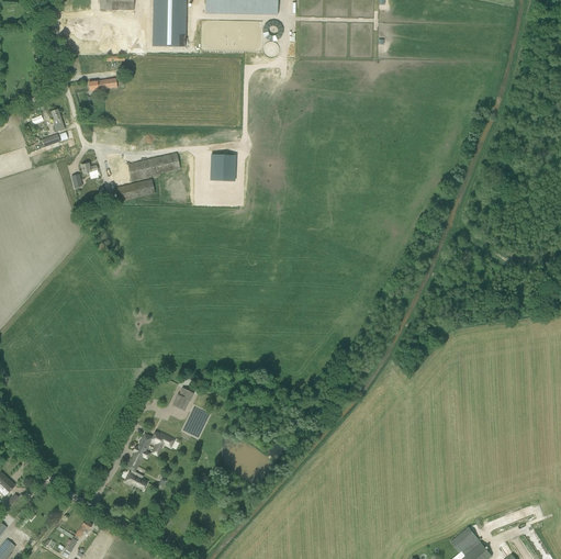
[(152,0),(152,45),(189,46),(189,0),(152,0)]
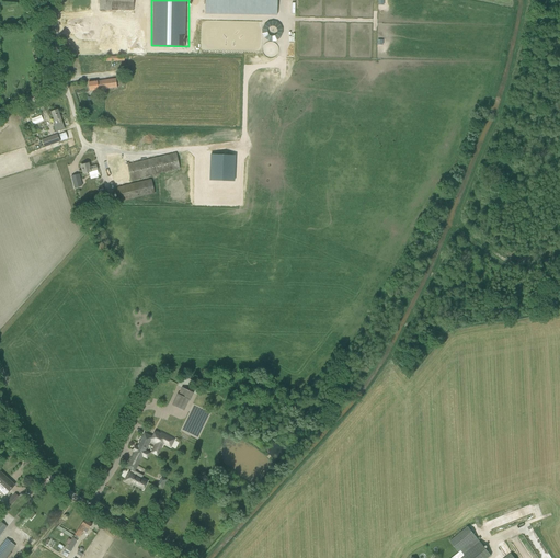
[(205,0),(205,10),(276,11),(276,0),(205,0)]
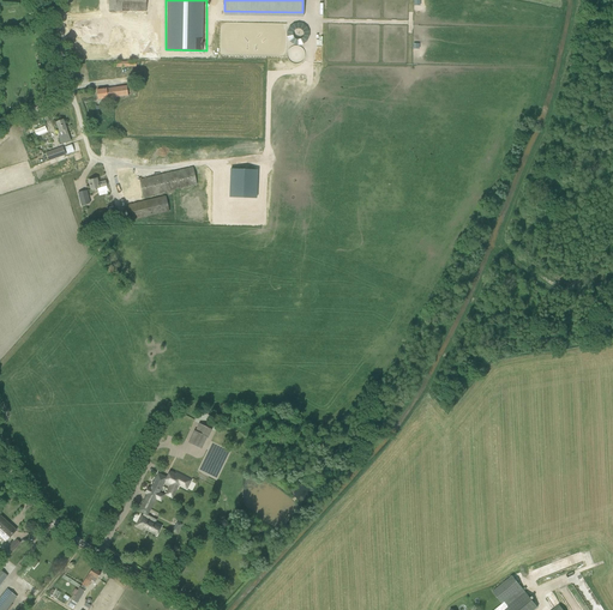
[(102,8),(72,12),(73,17),(72,18),(73,29),(84,28),(84,23),(92,22),(92,26),(109,25),(108,10),(102,11),(102,8)]
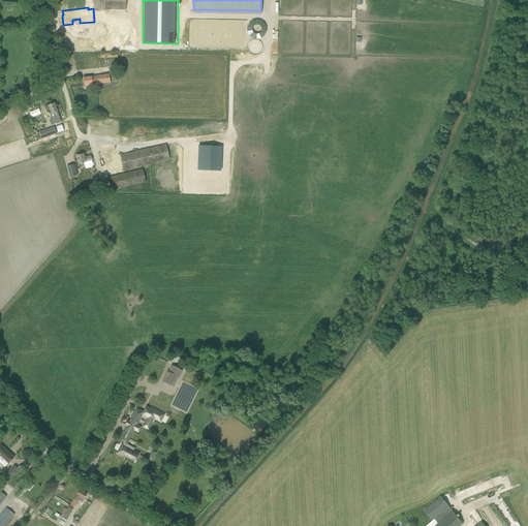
[(86,83),(91,82),(111,80),(110,71),(85,74),(86,83)]
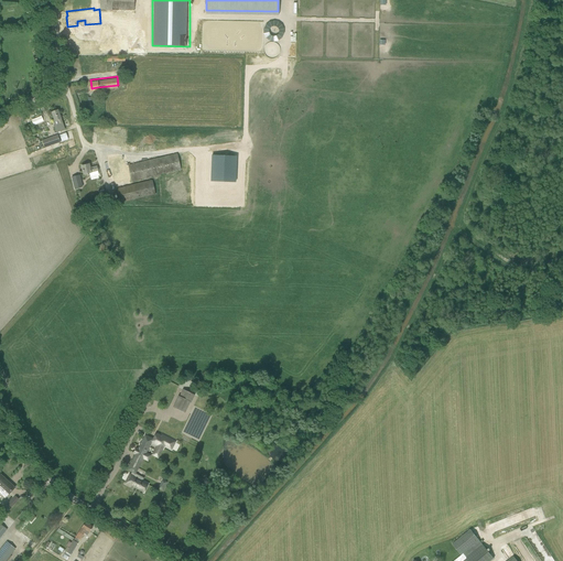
[(53,109),(55,118),(56,123),(56,125),(57,129),(66,127),(61,114),(62,114),(61,111),(61,112),(58,107),(53,109)]
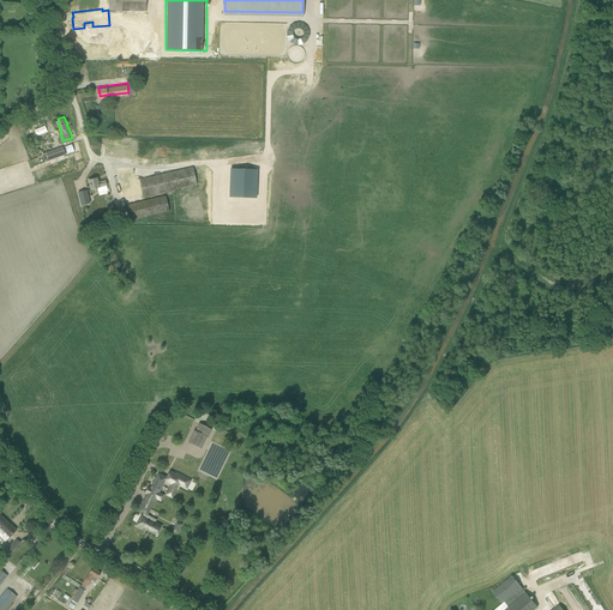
[(130,155),(130,153),(131,144),(107,142),(106,152),(130,155)]
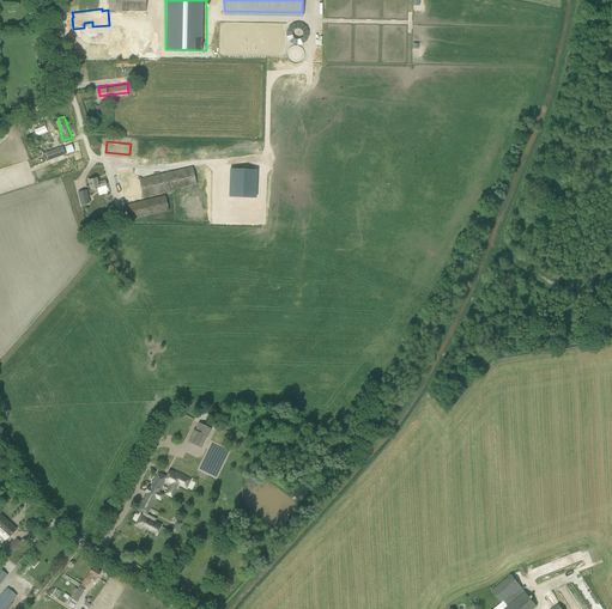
[(64,144),(58,145),(47,150),(50,157),(66,151),(64,144)]
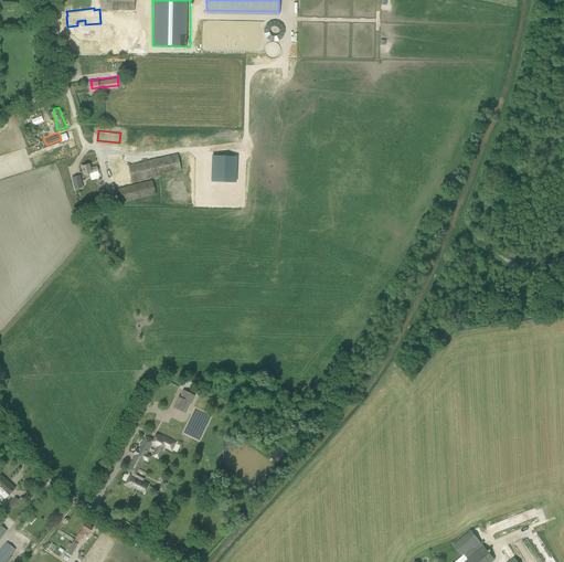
[(153,173),(158,172),(182,167),(179,151),(120,165),(121,170),(113,173),(115,178),(124,176),(123,175),(131,172),(132,179),(153,173)]
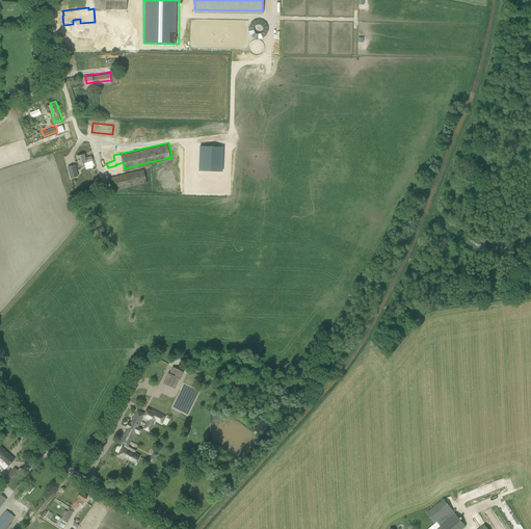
[(116,144),(108,144),(103,146),(104,155),(117,154),(116,144)]
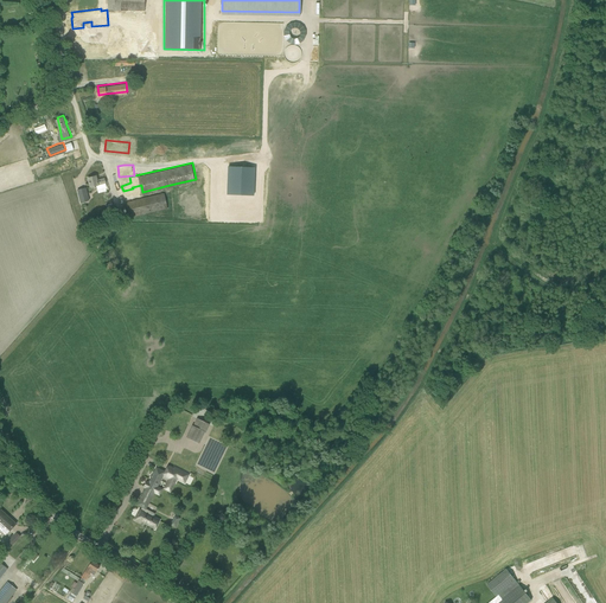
[(89,175),(90,181),(91,184),(97,183),(99,187),(107,185),(106,175),(97,178),(96,173),(89,175)]
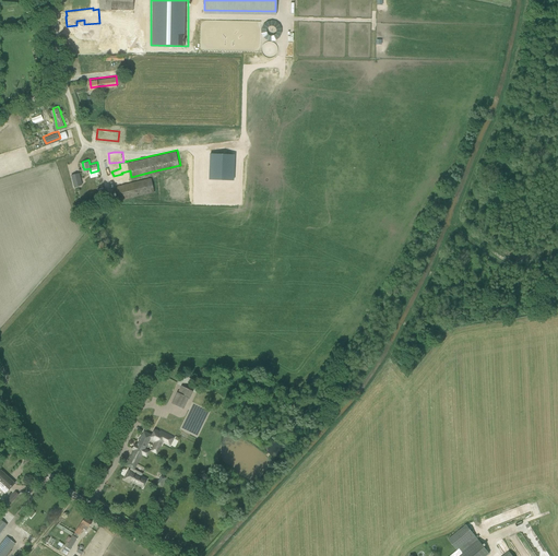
[(72,173),(73,178),(75,185),(83,182),(81,176),(80,170),(72,173)]
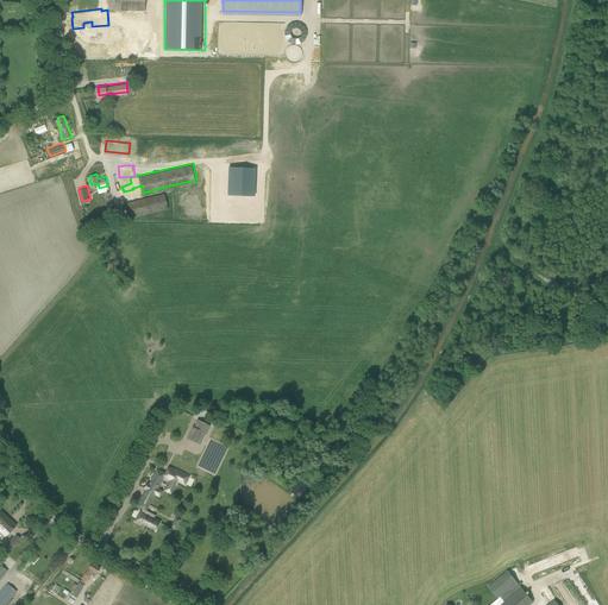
[(169,206),(168,203),(165,191),(127,200),(131,214),(169,206)]
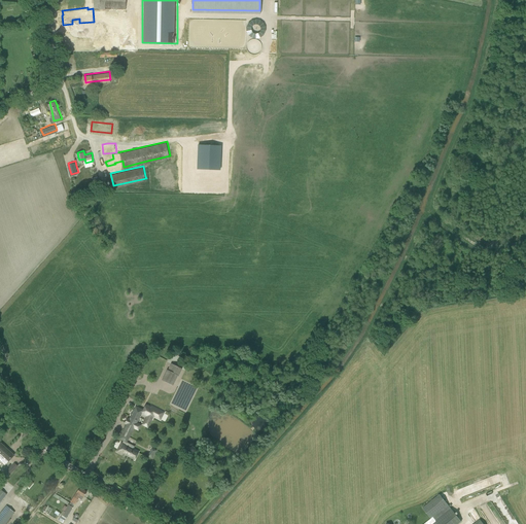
[(168,367),(164,377),(173,382),(178,372),(179,372),(182,365),(176,363),(173,370),(168,367)]
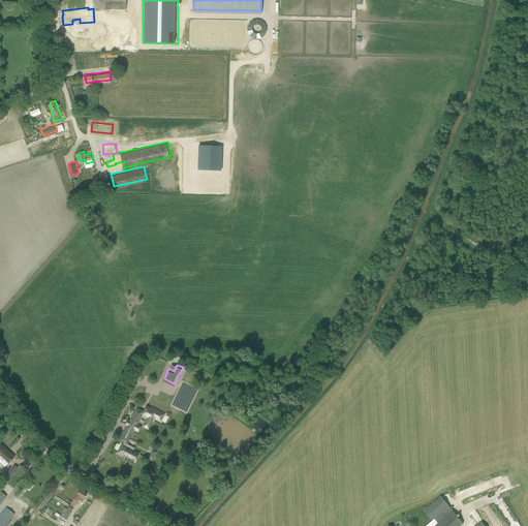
[(130,418),(128,416),(126,422),(127,423),(122,433),(120,437),(124,439),(123,442),(123,441),(118,451),(123,454),(124,453),(135,459),(140,451),(134,447),(135,446),(135,445),(127,443),(128,438),(127,437),(141,412),(148,416),(155,415),(161,419),(165,411),(153,405),(152,406),(147,403),(145,408),(136,405),(130,418)]
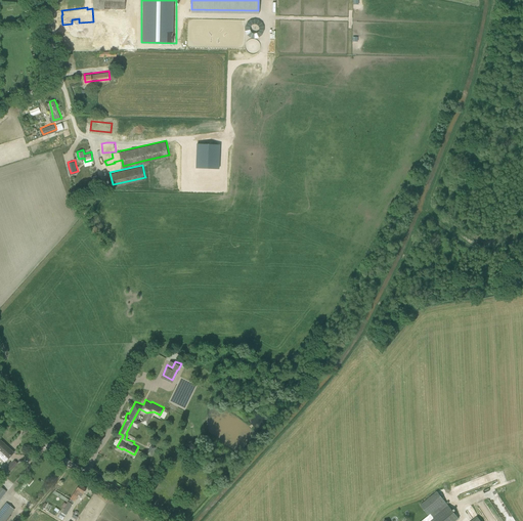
[(1,437),(0,438),(0,454),(5,460),(9,456),(8,456),(14,449),(1,437)]
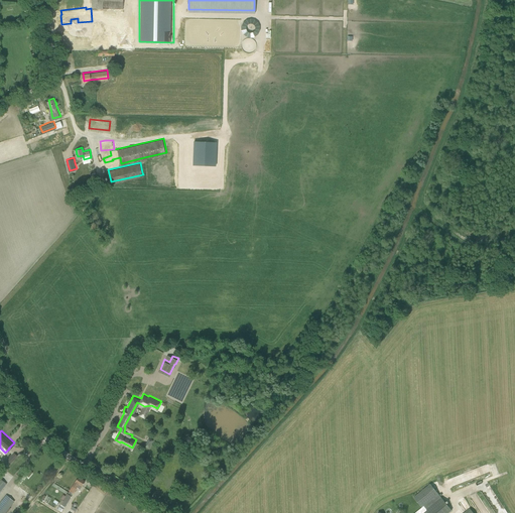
[(145,443),(150,445),(153,438),(149,436),(147,440),(146,440),(145,443)]
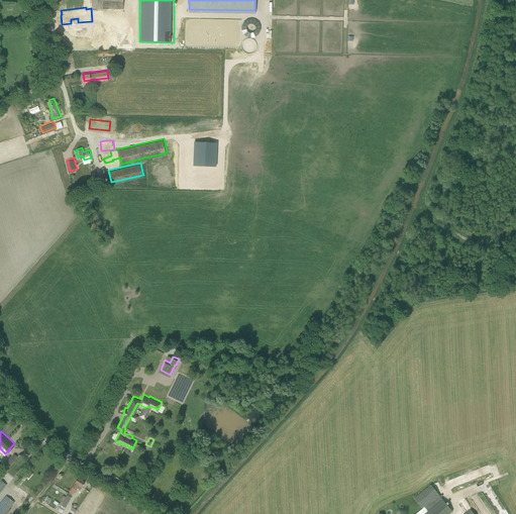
[(15,451),(8,459),(11,461),(18,454),(15,451)]
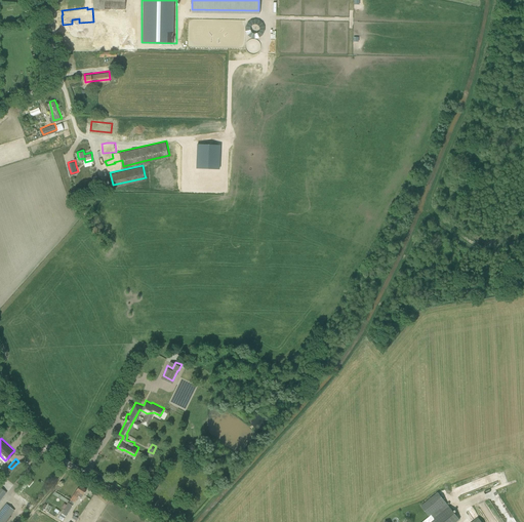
[(80,483),(77,487),(72,496),(76,499),(81,490),(84,491),(87,487),(80,483)]
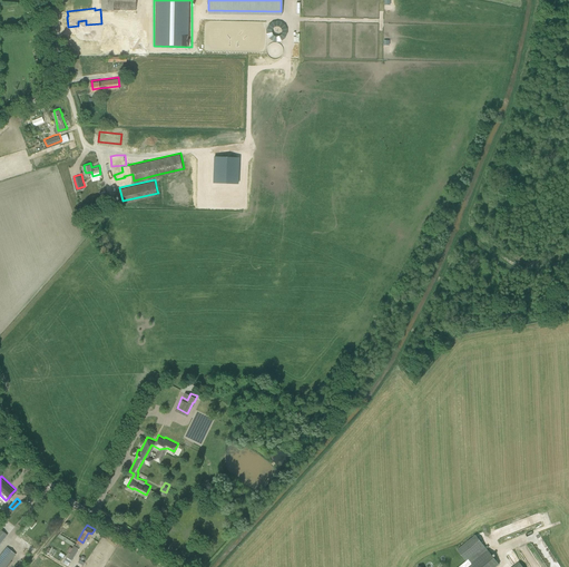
[(492,566),(500,561),(488,546),(487,544),(477,531),(458,547),(468,558),(455,566),(492,566)]
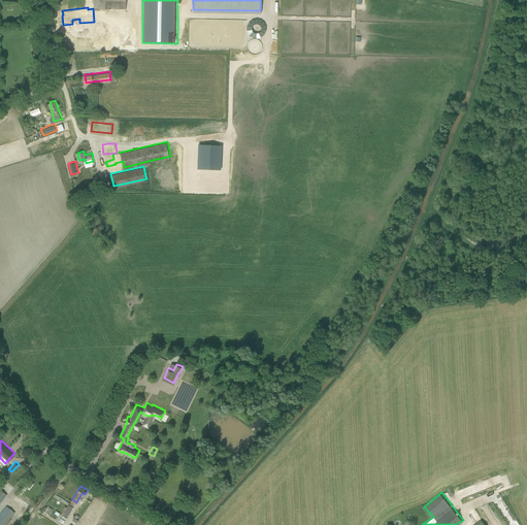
[(69,502),(63,514),(67,516),(74,505),(69,502)]
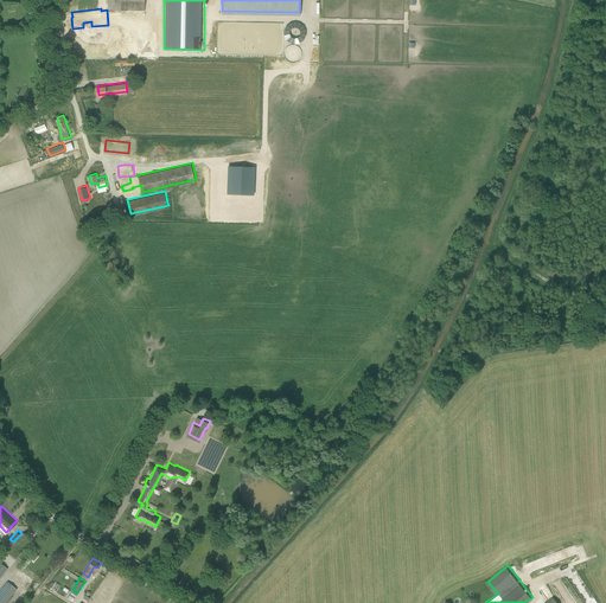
[(0,602),(5,602),(13,592),(13,591),(17,587),(7,579),(0,589),(0,602)]
